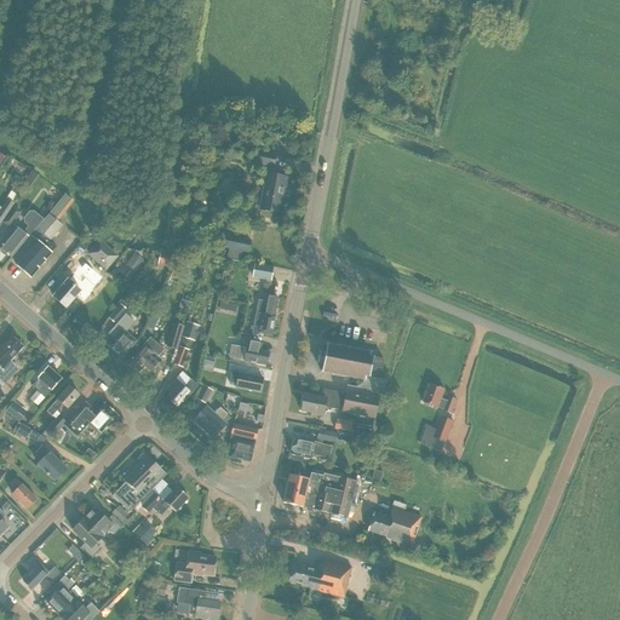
[(487,22),(492,6),(482,3),(477,19),(487,22)]
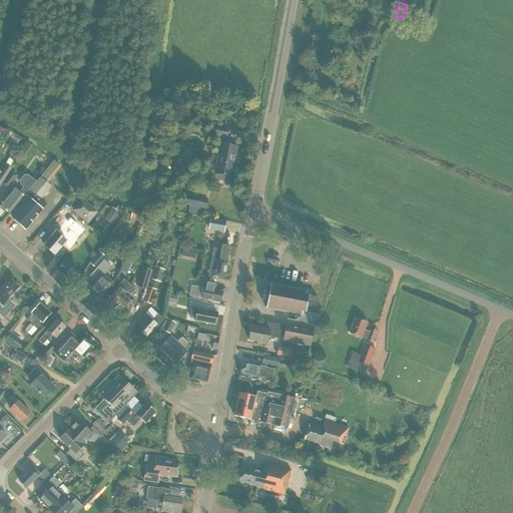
[(227,138),(229,127),(214,124),(212,135),(227,138)]
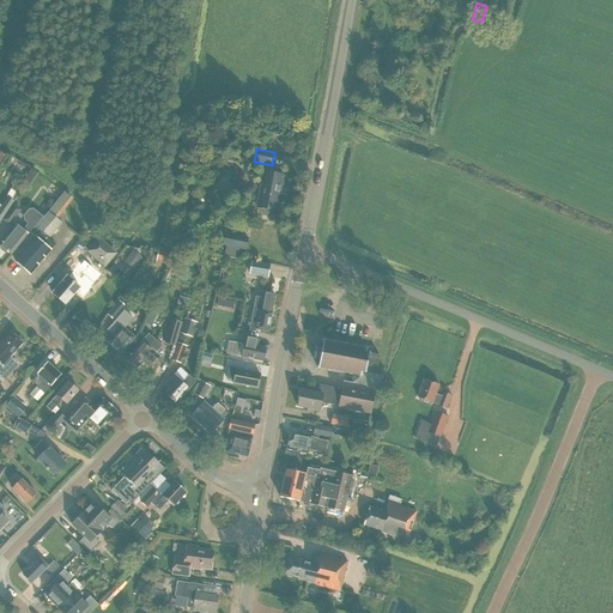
[(277,211),(283,176),(263,173),(258,207),(277,211)]
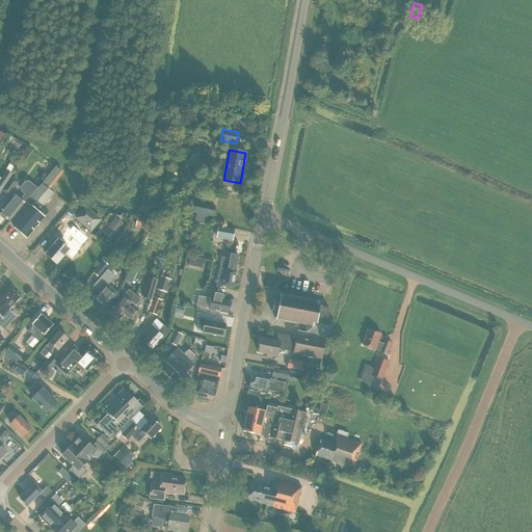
[(0,191),(0,192),(12,175),(10,174),(16,166),(9,163),(5,170),(7,171),(0,181),(0,191)]
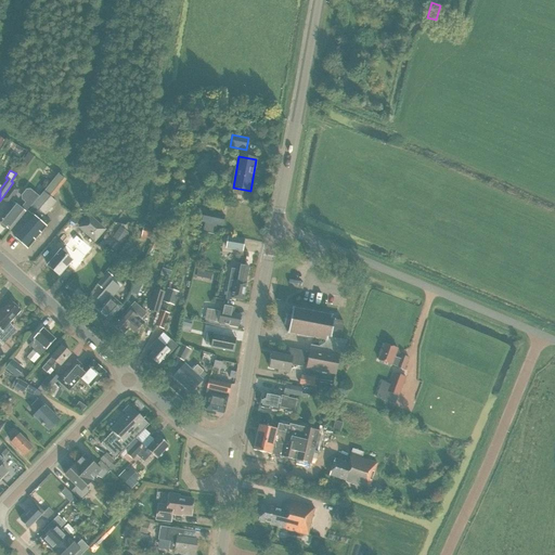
[(46,191),(54,196),(66,178),(57,172),(46,191)]
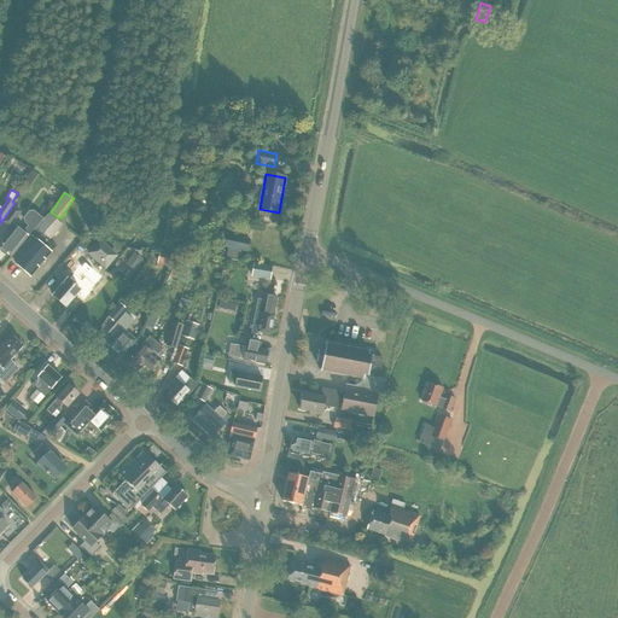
[(10,227),(22,211),(15,205),(3,222),(10,227)]
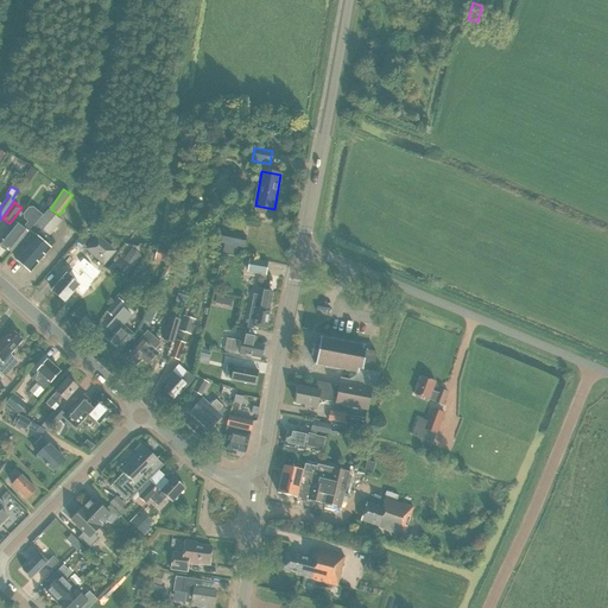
[(29,233),(36,225),(43,215),(33,207),(29,208),(23,214),(24,219),(27,222),(23,228),(16,223),(0,242),(0,245),(1,247),(5,251),(8,251),(11,253),(27,233),(29,233)]
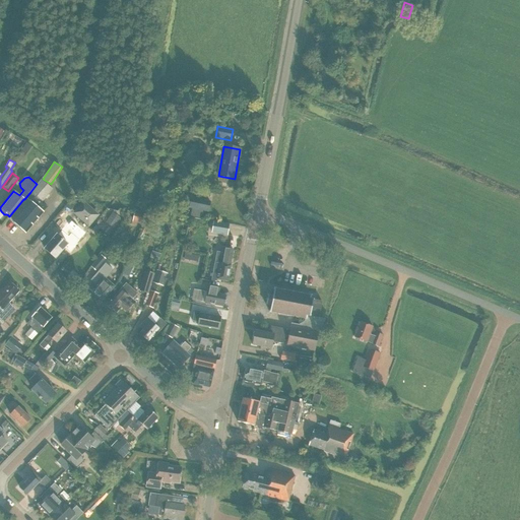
[(36,221),(47,207),(42,202),(53,189),(42,180),(30,193),(35,197),(24,209),(13,221),(25,233),(33,224),(34,225),(37,221),(36,221)]
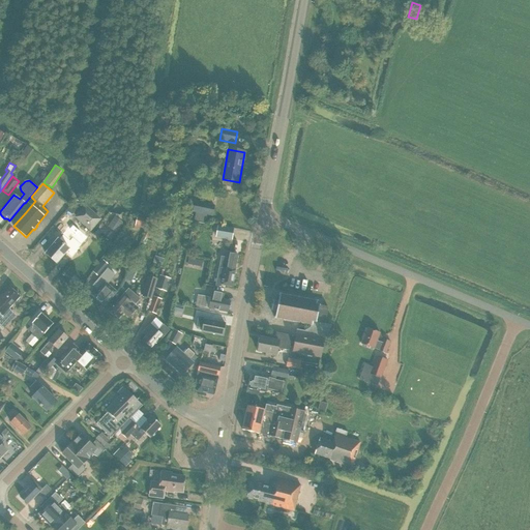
[(213,216),(215,205),(195,201),(193,212),(213,216)]
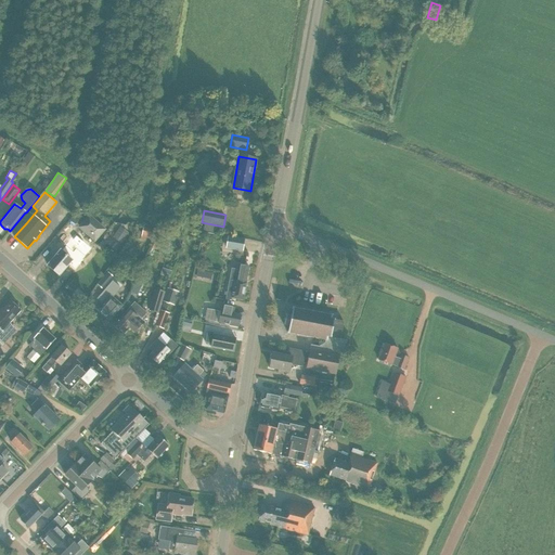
[(94,241),(104,230),(88,216),(78,227),(94,241)]
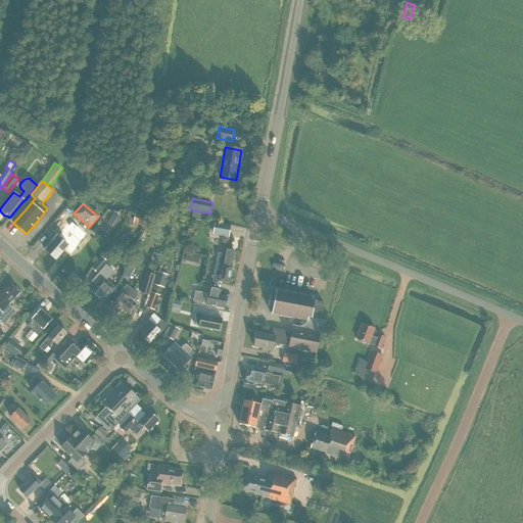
[(122,220),(113,214),(108,221),(116,227),(122,220)]
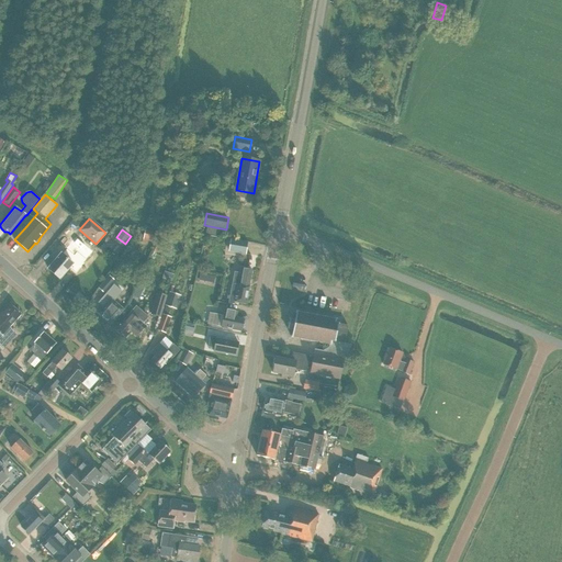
[(158,243),(159,233),(145,231),(144,240),(158,243)]
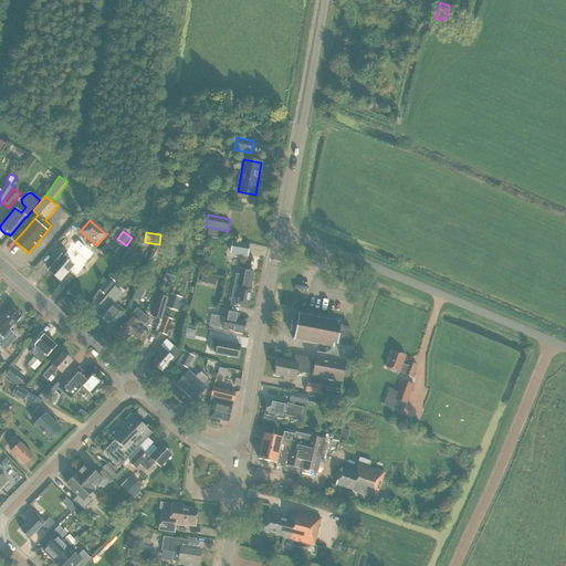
[(174,251),(176,242),(161,239),(159,248),(174,251)]
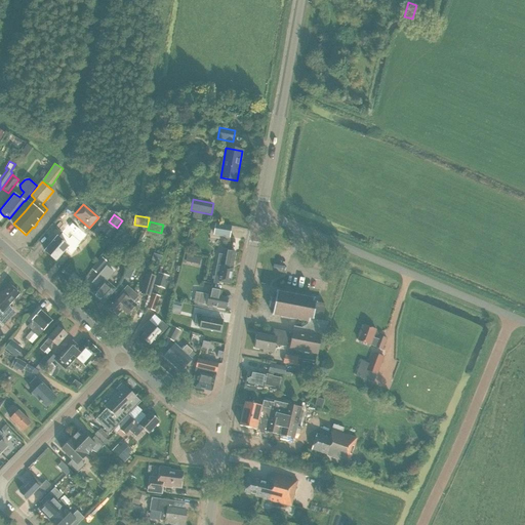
[(230,238),(232,227),(215,224),(213,235),(230,238)]
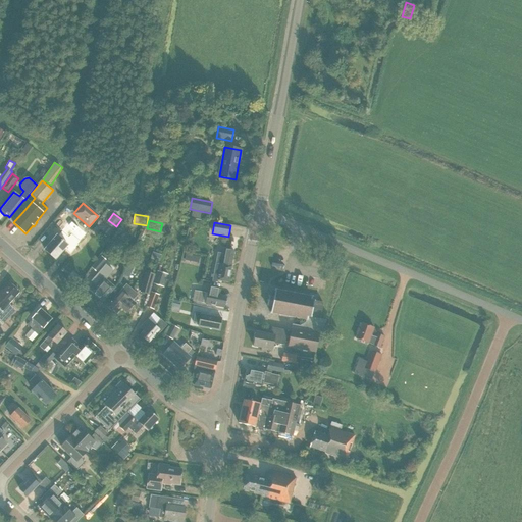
[(76,246),(85,237),(76,229),(68,239),(76,246)]
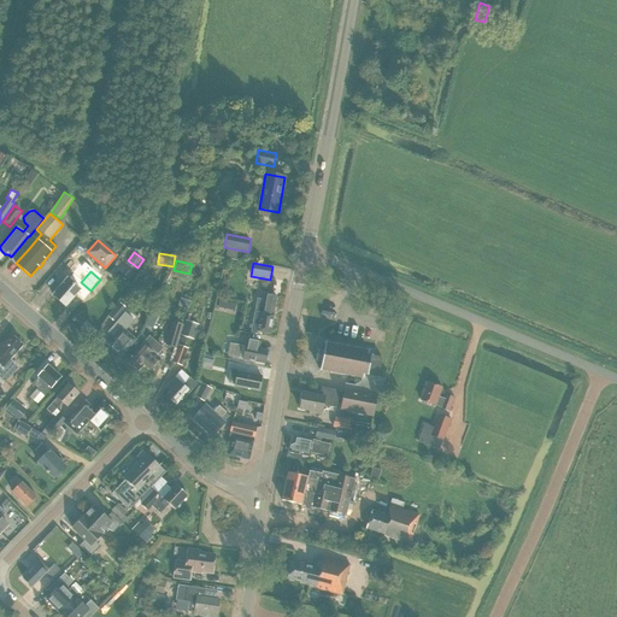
[(65,306),(81,289),(68,278),(53,295),(65,306)]
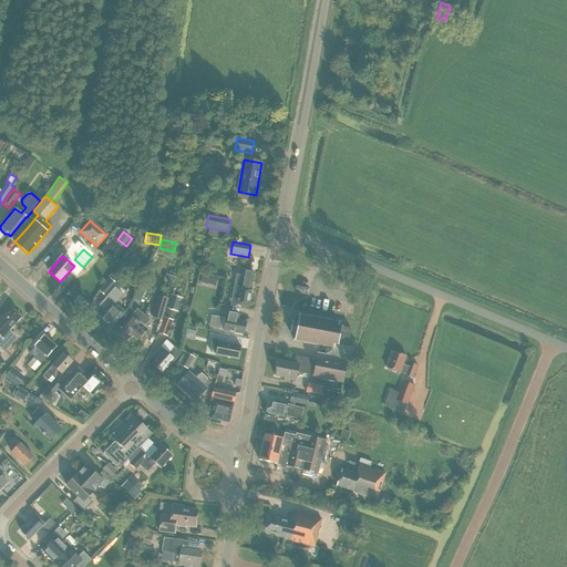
[(251,289),(255,272),(246,271),(245,276),(237,274),(230,306),(236,307),(237,305),(248,307),(251,289)]
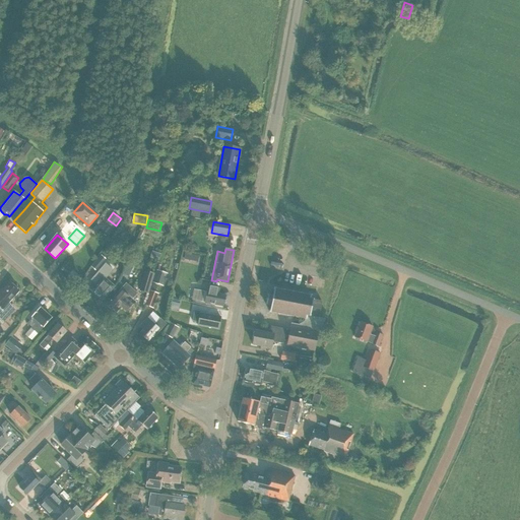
[(191,260),(193,253),(185,251),(183,258),(191,260)]
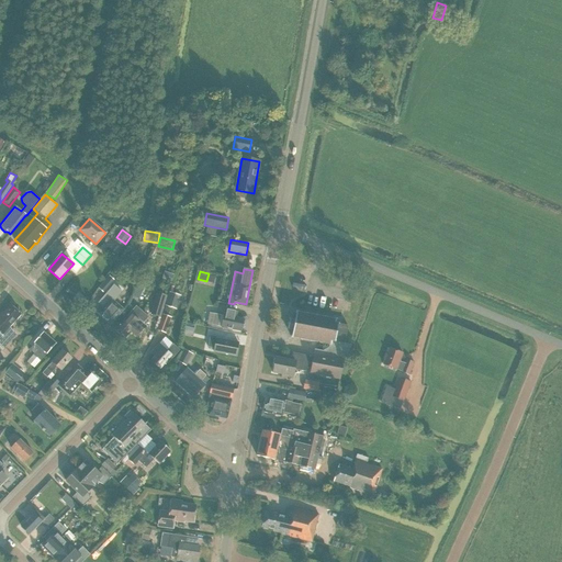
[(103,292),(114,280),(109,276),(99,288),(103,292)]
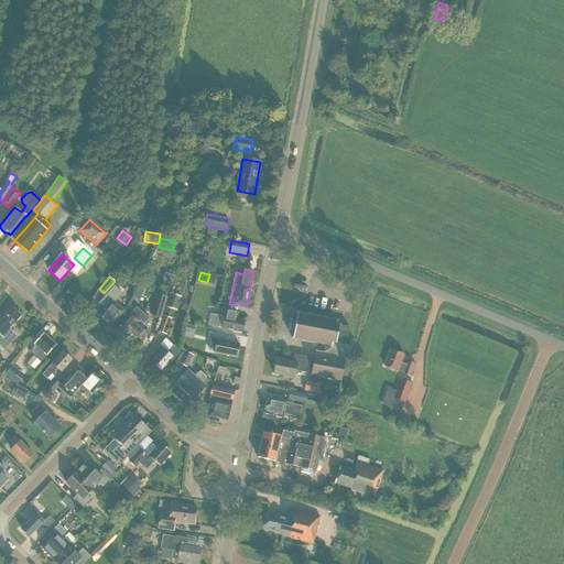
[(142,295),(147,288),(140,284),(136,292),(142,295)]
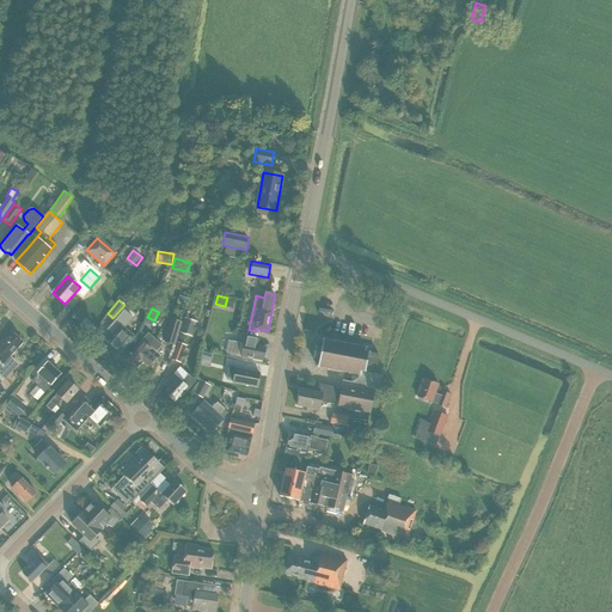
[(121,354),(135,337),(123,328),(133,318),(124,311),(106,330),(112,335),(106,342),(121,354)]
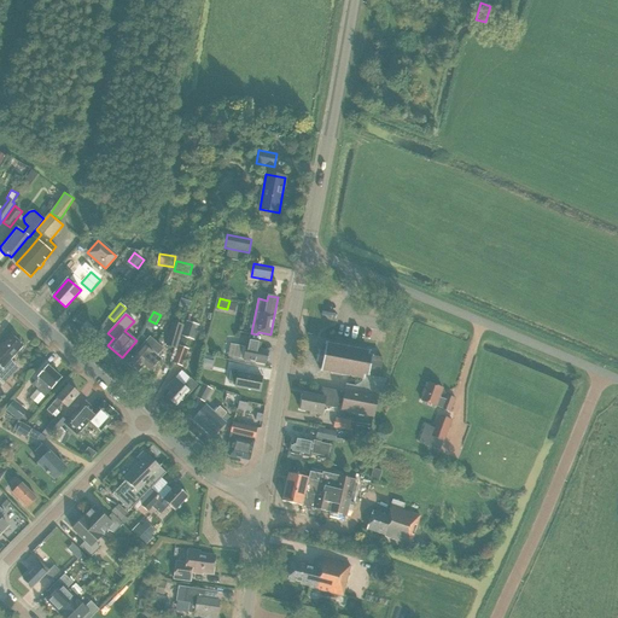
[(178,349),(184,325),(173,321),(165,345),(178,349)]
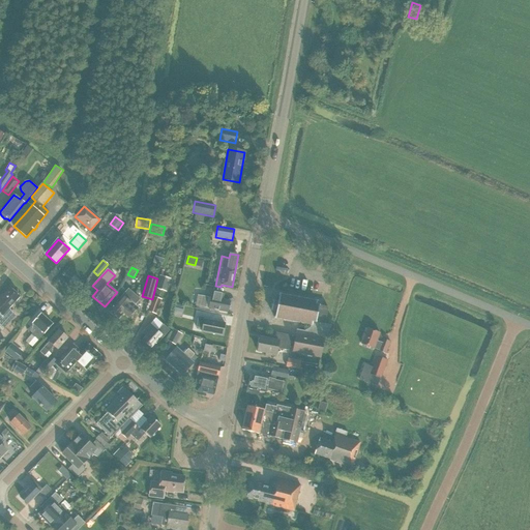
[(167,292),(171,278),(160,275),(156,288),(167,292)]
